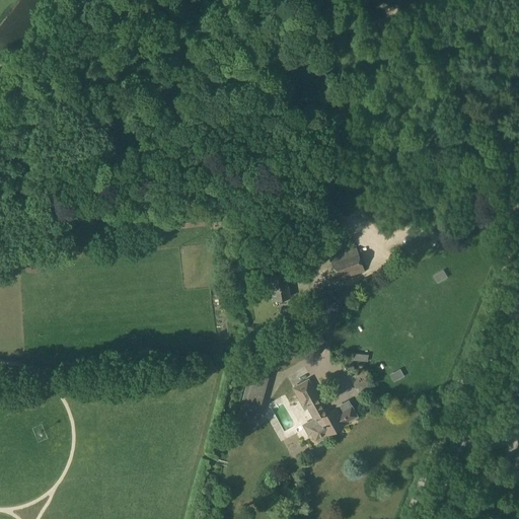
[(356,247),(328,256),(338,282),(364,272),(356,247)]
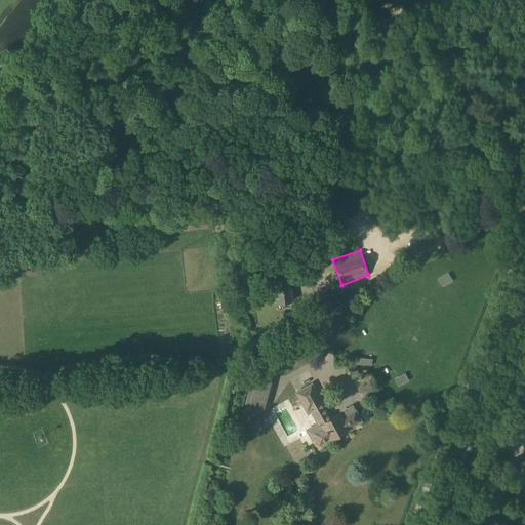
[(288,276),(271,279),(275,304),(293,300),(288,276)]
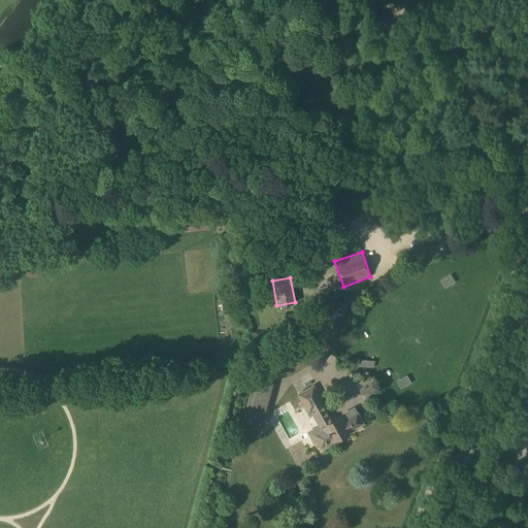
[(359,366),(373,368),(374,361),(360,359),(359,366)]
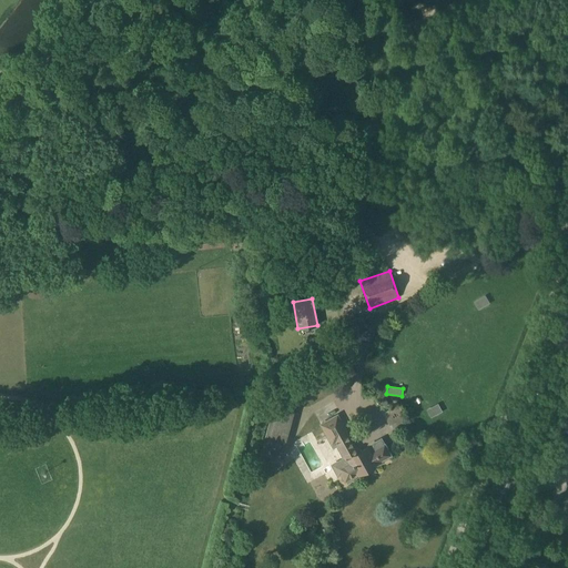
[(389,429),(406,421),(396,403),(379,412),(389,429)]
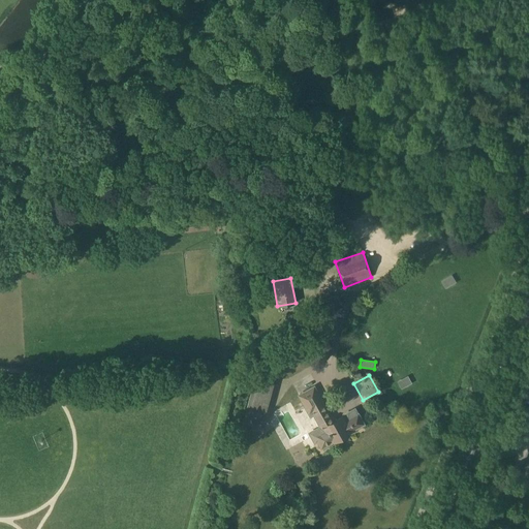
[(277,383),(258,378),(247,423),(265,427),(277,383)]
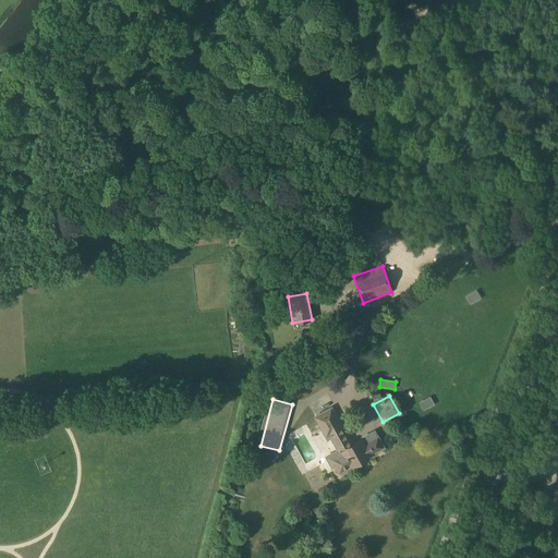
[(351,445),(338,423),(329,407),(312,416),(323,437),(327,435),(335,450),(324,457),(329,468),(332,465),(337,473),(339,472),(340,474),(348,470),(347,468),(348,466),(348,468),(367,457),(366,457),(383,447),(377,437),(376,437),(374,433),(351,445)]
